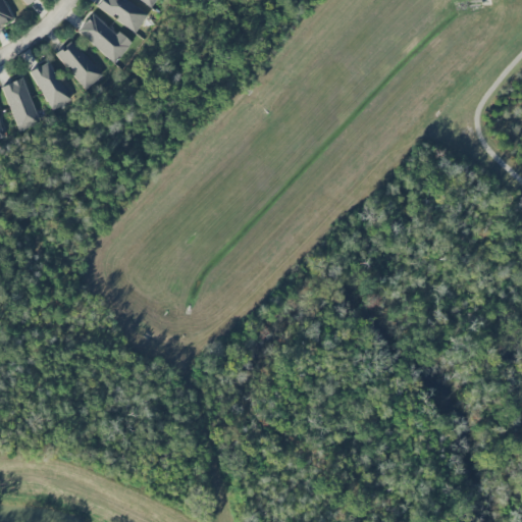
[(0,0),(0,24),(10,20),(1,0),(0,0)]
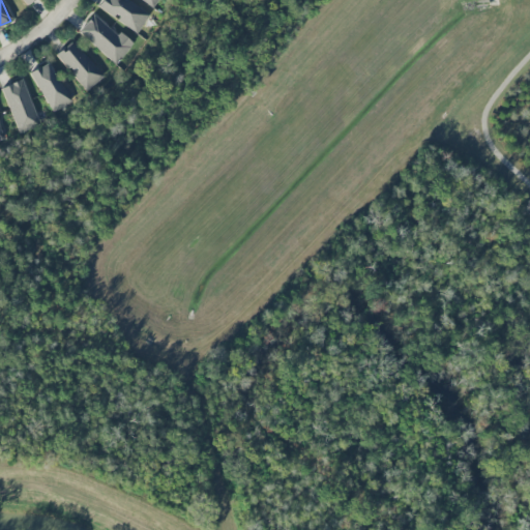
[(100,0),(97,6),(137,34),(149,16),(127,0),(100,0)]
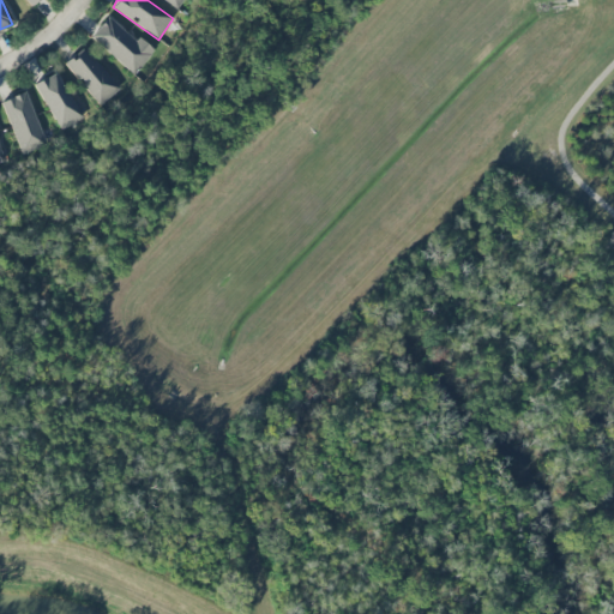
[(162,0),(176,10),(184,0),(162,0)]
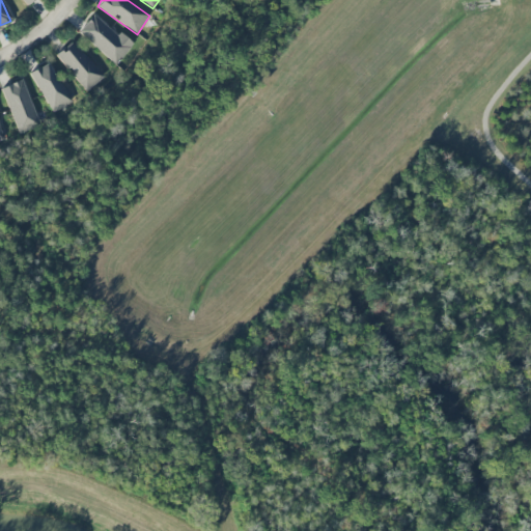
[(78,31),(114,64),(134,45),(119,32),(117,34),(94,14),(78,31)]
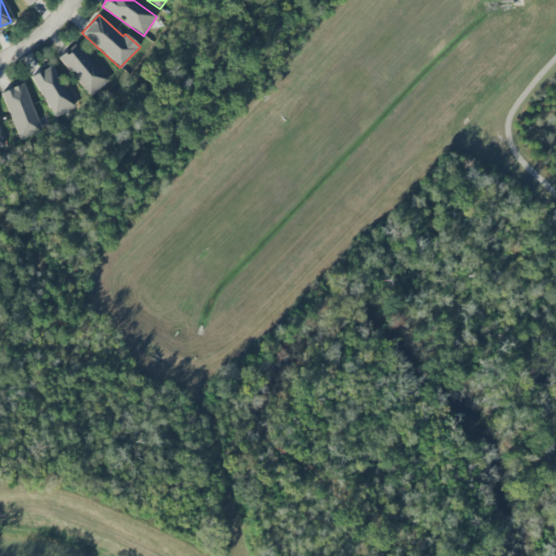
[(58,59),(91,96),(109,79),(75,42),(58,59)]
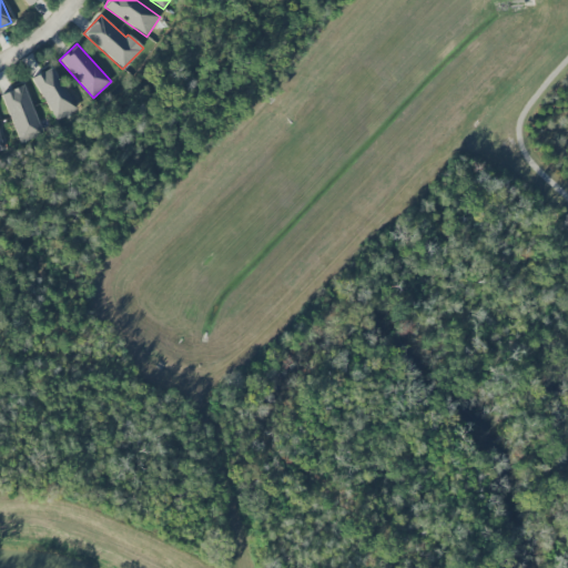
[(57,121),(77,109),(50,67),(31,79),(57,121)]
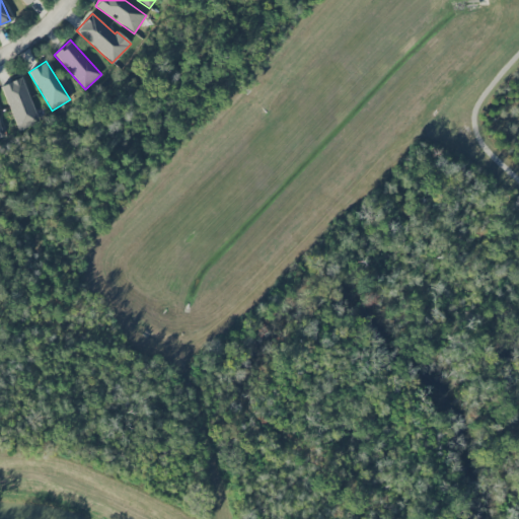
[(1,85),(18,131),(40,123),(22,77),(1,85)]
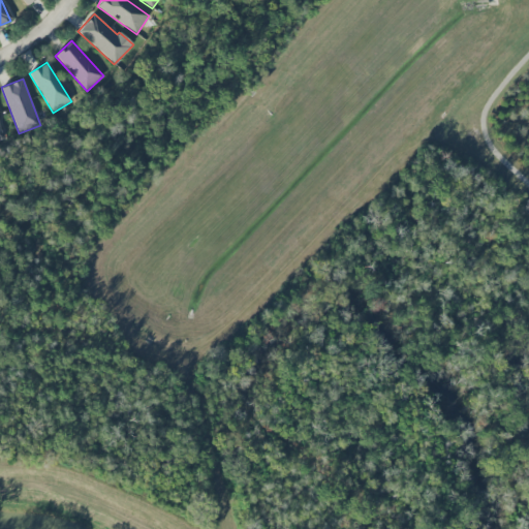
All buildings are outlined.
